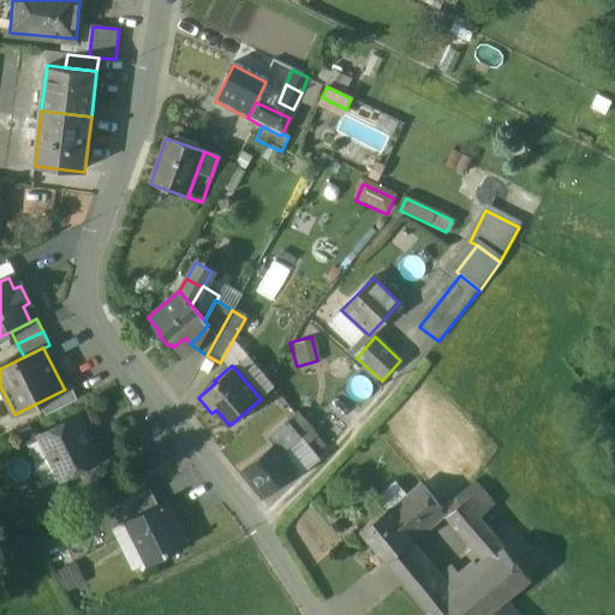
[(65,389),(39,402),(46,416),(77,400),(70,386),(64,388),(65,389)]
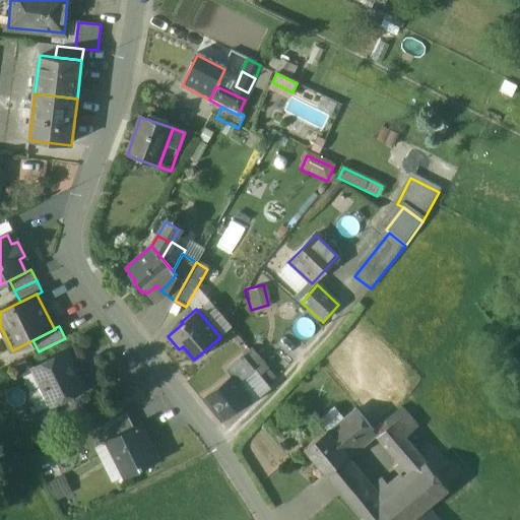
[(66,351),(33,368),(42,386),(50,403),(51,405),(84,389),(66,351)]
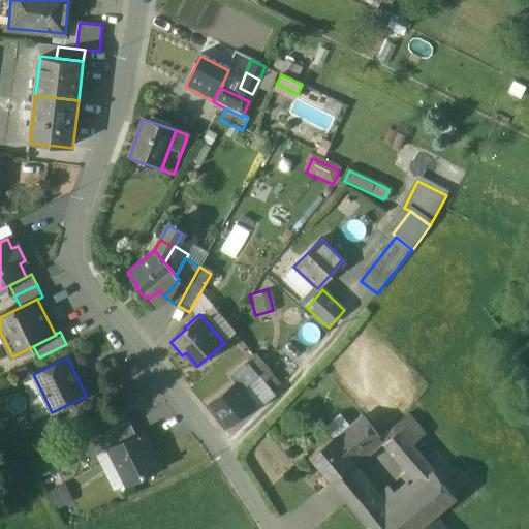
[(256,373),(245,360),(229,376),(235,382),(236,381),(240,386),(256,373)]
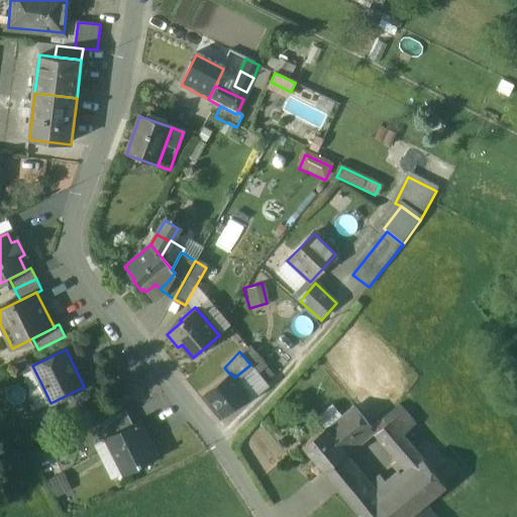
[(229,374),(205,396),(222,417),(248,396),(234,378),(230,373),(229,374)]
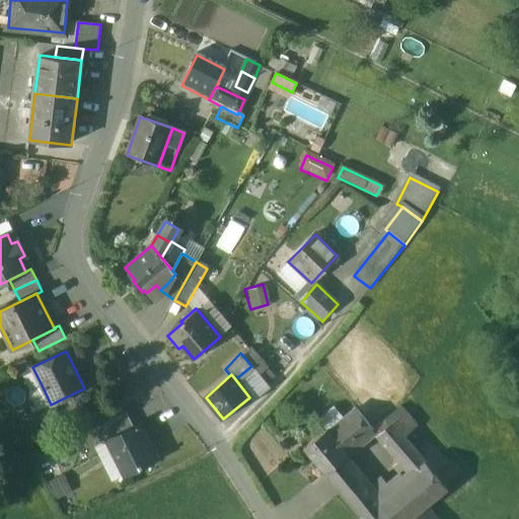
[(264,380),(256,386),(262,393),(270,387),(264,380)]
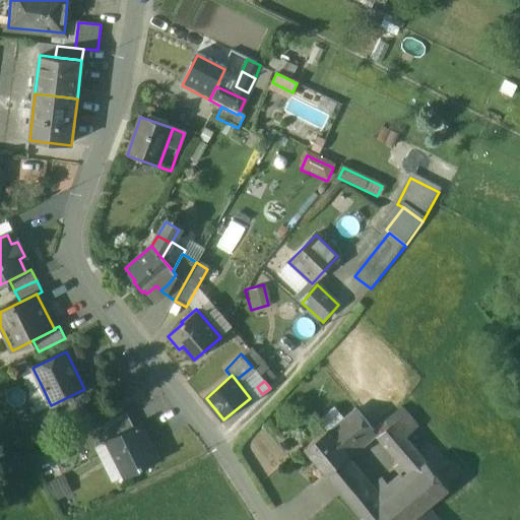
[(42,386),(28,392),(37,409),(50,403),(42,386)]
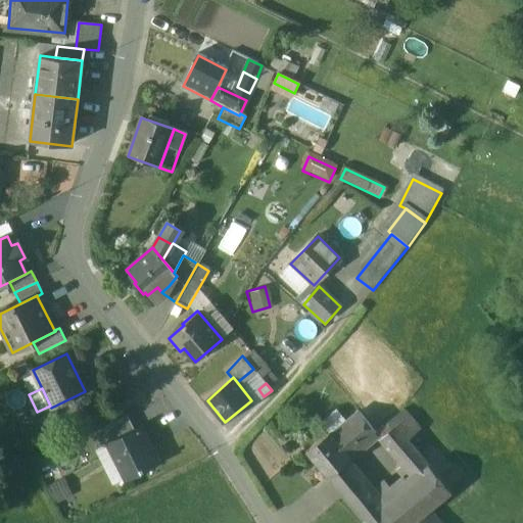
[(85,391),(51,408),(58,421),(92,405),(85,391)]
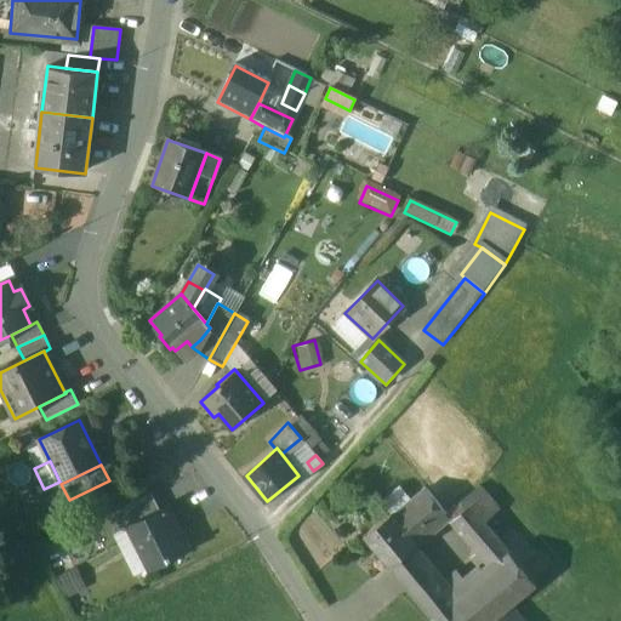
[(480,488),(446,516),(448,517),(450,516),(454,520),(471,506),(485,494),(480,488)]
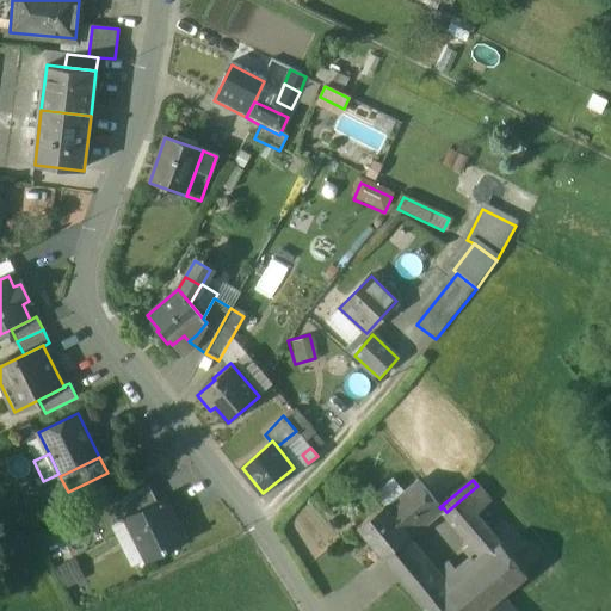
[(419,481),(387,508),(384,505),(358,528),(382,556),(403,538),(440,508),(439,507),(419,481)]
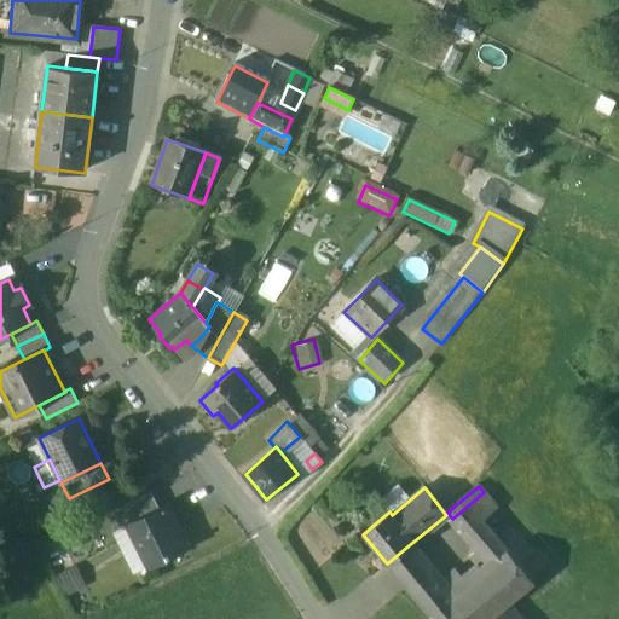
[(545,565),(484,492),(469,504),(508,553),(530,578),(545,565)]
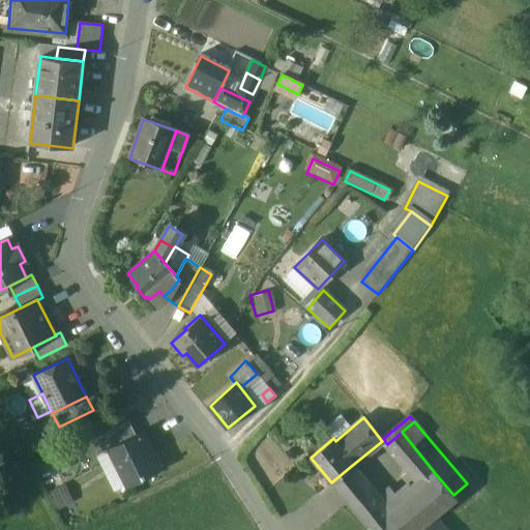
[(128,422),(95,438),(104,454),(110,451),(109,450),(136,437),(128,422)]
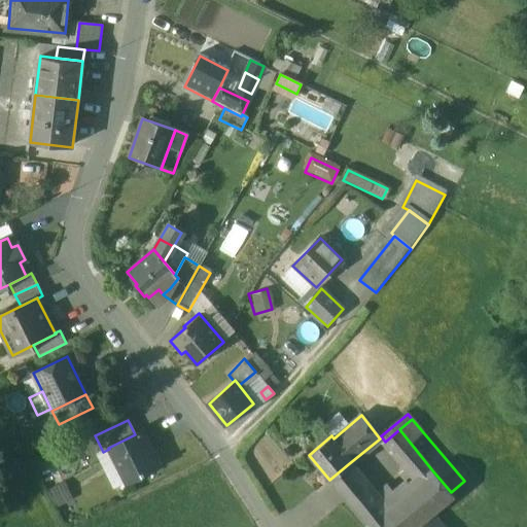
[(399,429),(385,442),(409,470),(419,482),(432,470),(399,429)]
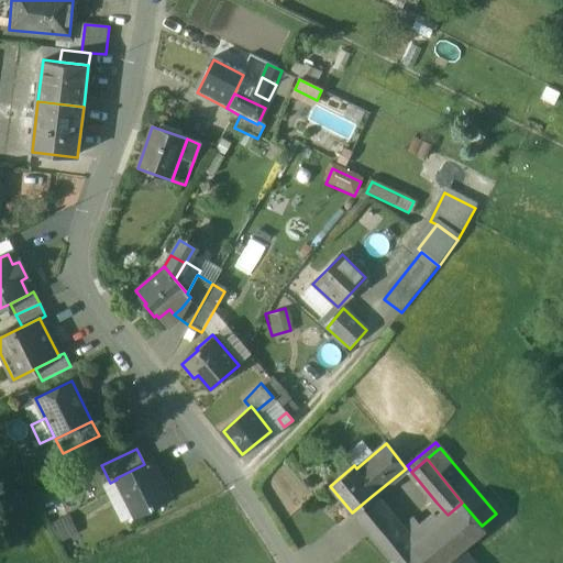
[(144,464),(116,478),(117,479),(134,515),(168,498),(150,462),(144,464)]
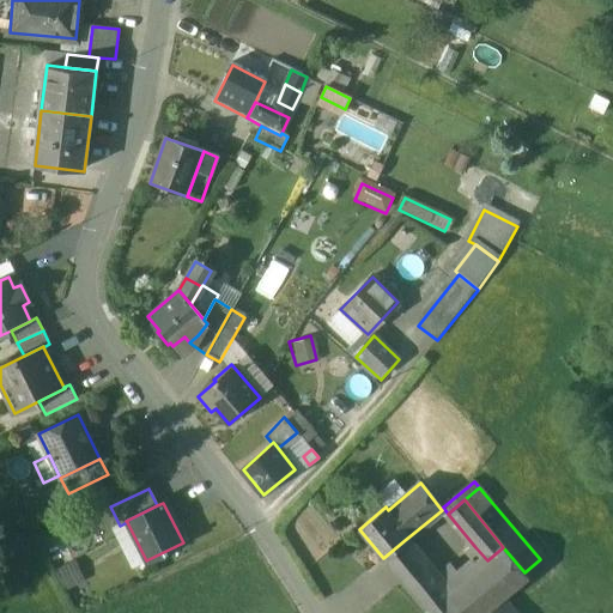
[(465,612),(447,592),(405,540),(383,558),(429,612),(465,612)]
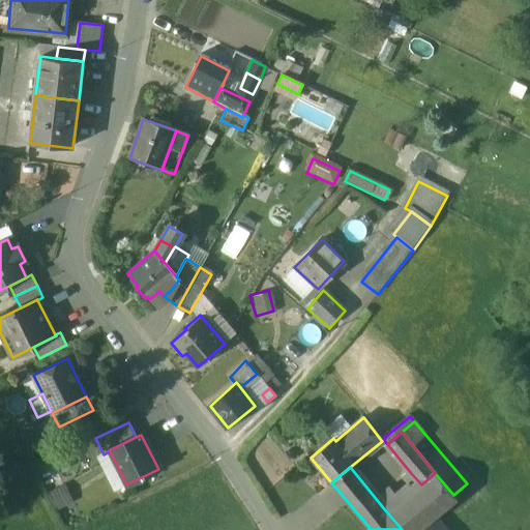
[(413,491),(386,511),(402,529),(419,529),(434,518),(457,499),(453,495),(435,473),(421,484),(413,491)]
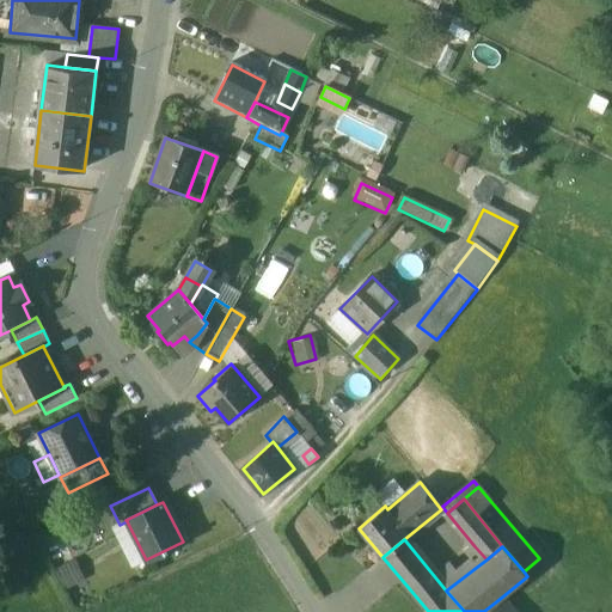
[(487,560),(475,546),(466,554),(477,567),(487,560)]
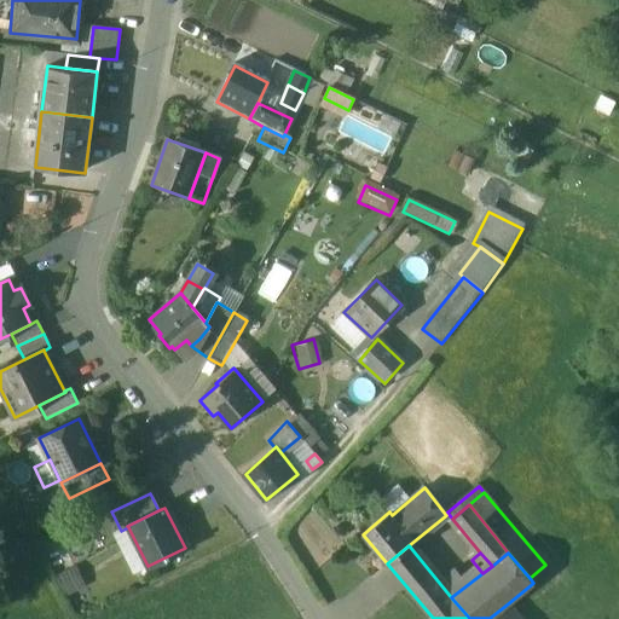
[(519,618),(507,605),(490,618),(519,618)]
